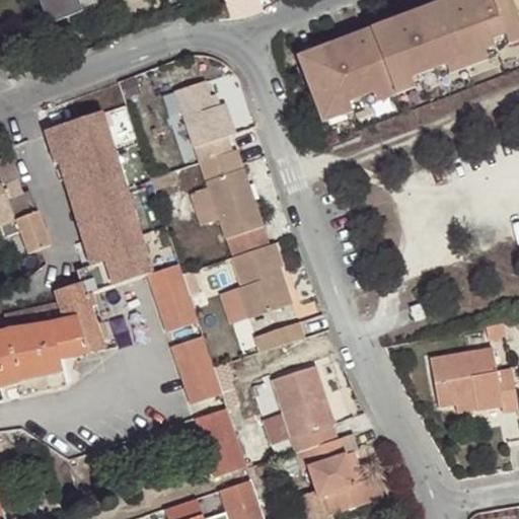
[(41,0),(52,25),(115,0),(41,0)]
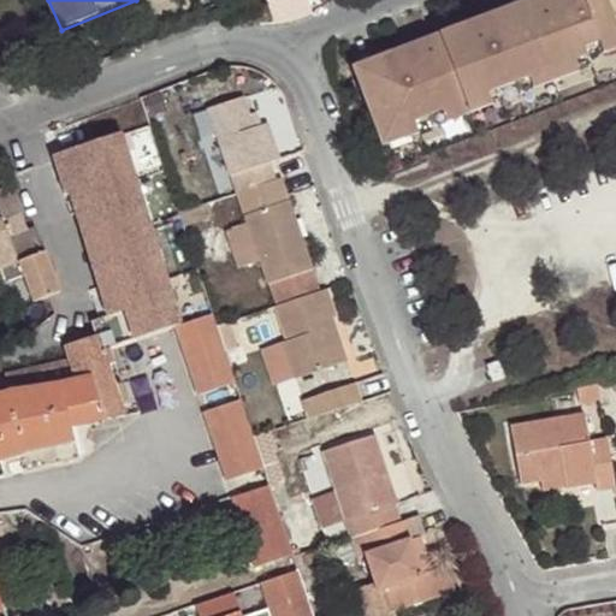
[(326,0),(270,0),(276,21),(329,7),(326,0)]
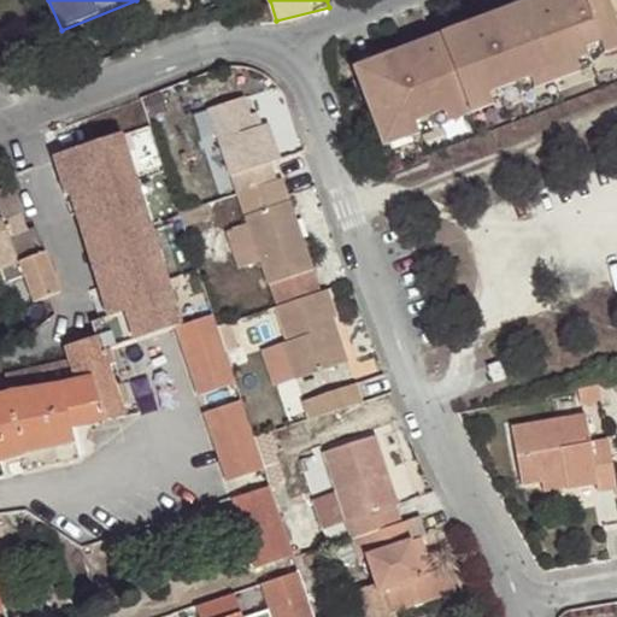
[(535,0),(516,7),(550,90),(616,64),(616,3),(616,0),(535,0)]
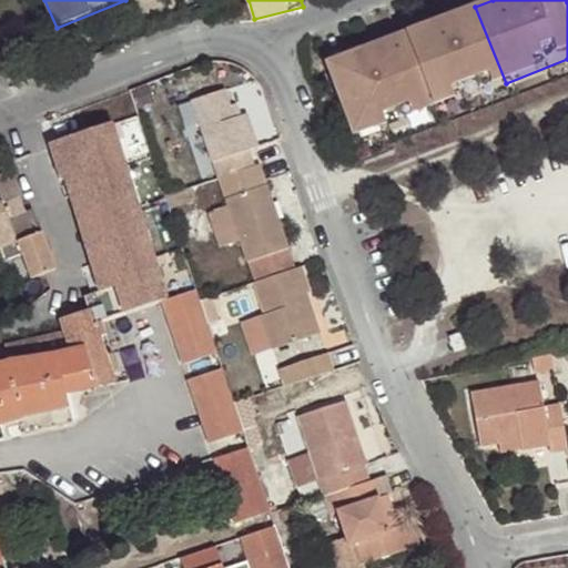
[(437,21),(395,37),(424,113),(506,83),(475,7),(437,21)]
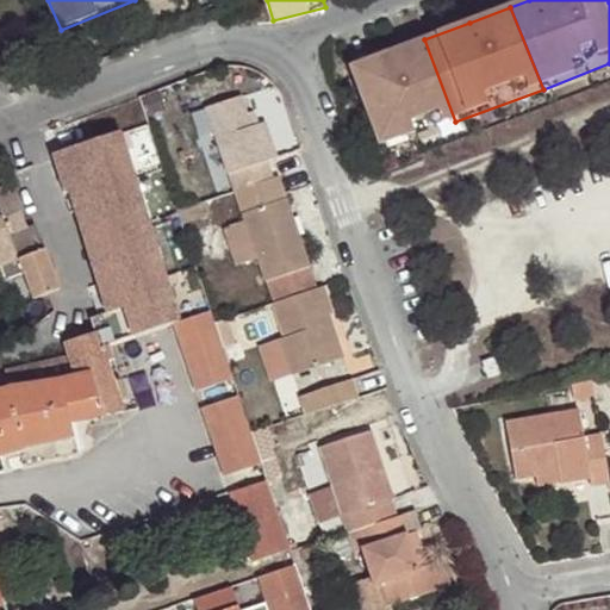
[(455,122),(424,39),(380,56),(340,70),(371,153),(455,122)]
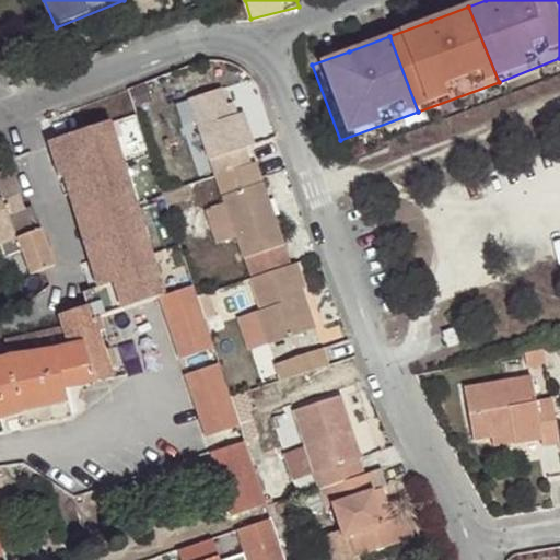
[(219,91),(187,101),(213,177),(221,174),(252,163),(247,149),(252,147),(242,115),(236,117),(229,119),(224,106),(219,91)]
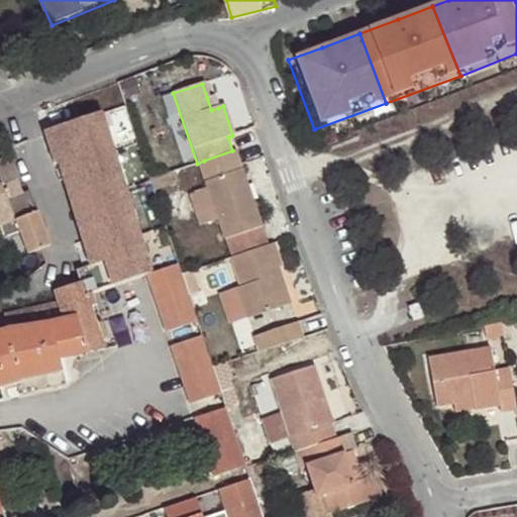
[(214,96),(207,98),(211,110),(218,108),(214,96)]
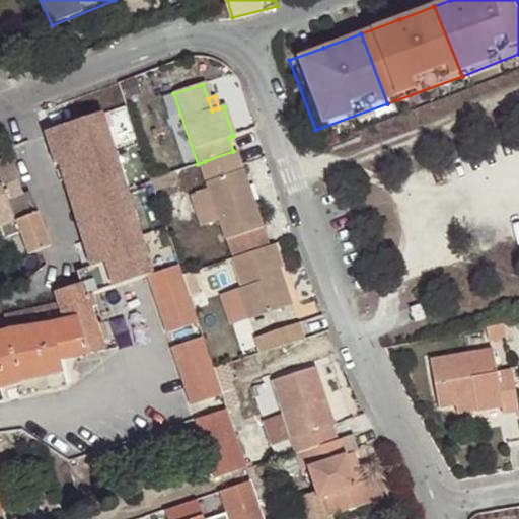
[(147,273),(153,271),(101,114),(65,126),(64,125),(43,132),(45,137),(66,131),(74,156),(103,247),(85,253),(90,267),(76,271),(80,283),(83,282),(86,292),(93,290),(147,273)]
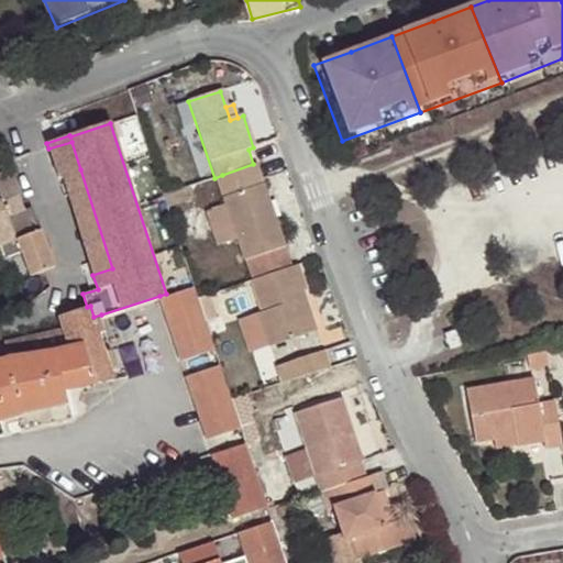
[(72,142),(48,148),(58,177),(80,169),(72,142)]
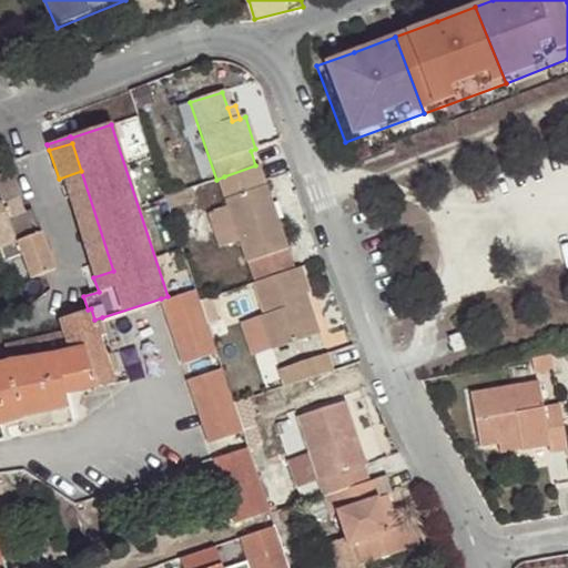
[(224,176),(224,178),(262,281),(301,267),(262,163),(255,165),(224,176)]
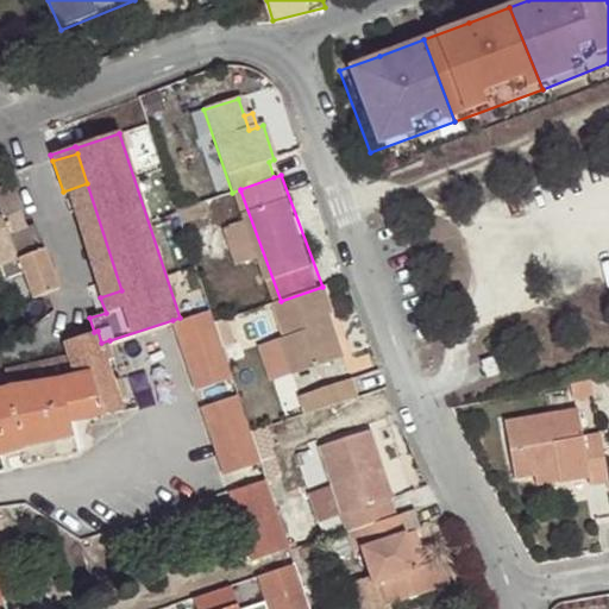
[(0,277),(0,278),(18,272),(27,300),(56,289),(32,224),(25,225),(10,183),(0,186),(0,277)]
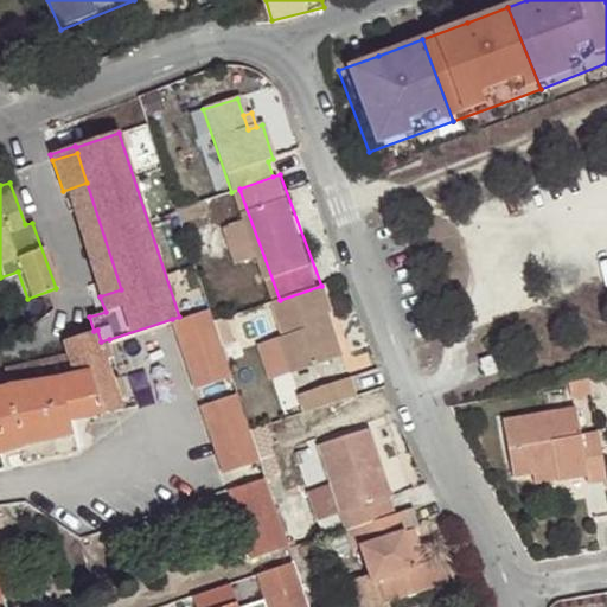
[(280,300),(269,304),(279,334),(275,336),(288,372),(342,355),(332,323),(325,325),(323,319),(330,317),(334,314),(324,285),(321,286),(280,300)]
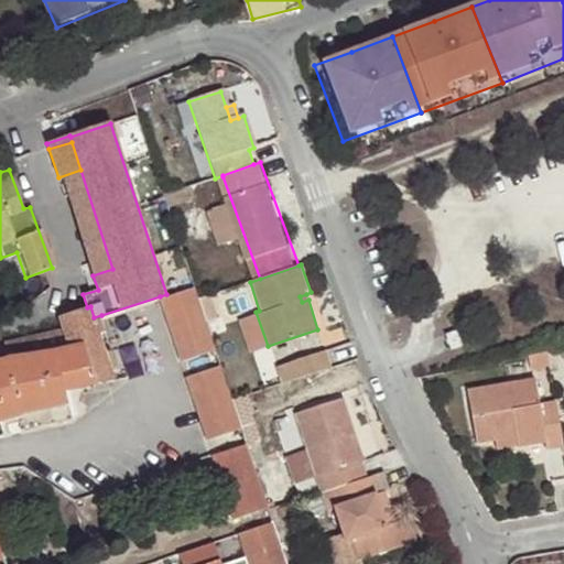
[(61,327),(1,339),(6,356),(53,348),(66,390),(112,379),(106,351),(99,333),(94,317),(90,306),(87,307),(58,316),(61,327)]
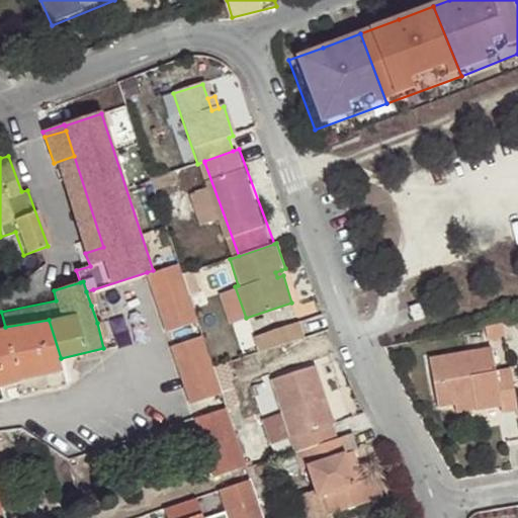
[(246,318),(235,286),(217,292),(228,324),(246,318)]
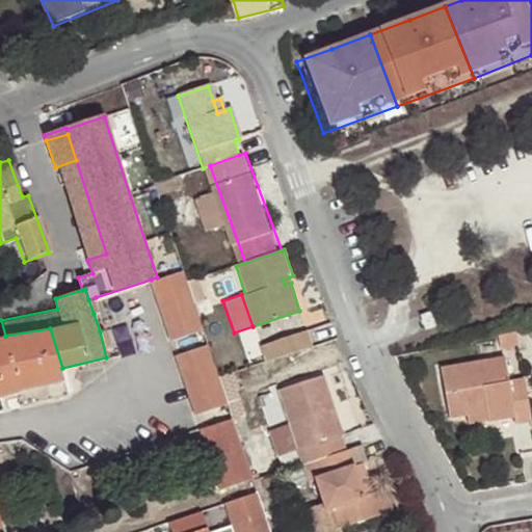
[(99,312),(96,297),(88,299),(94,314),(99,312)]
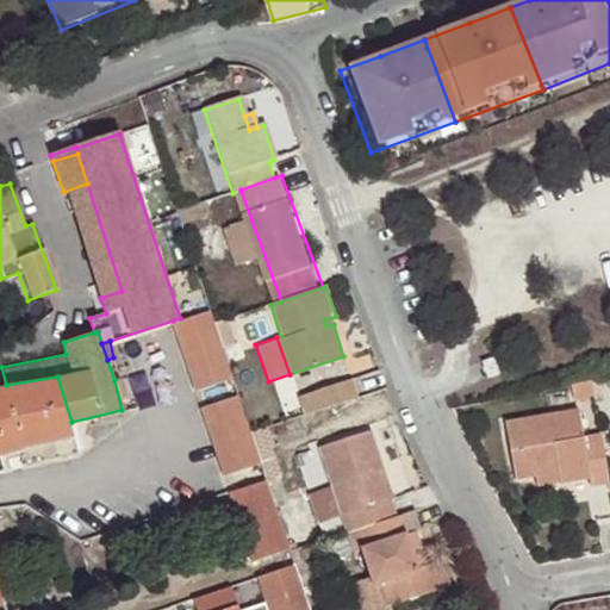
[(489,378),(502,374),(495,355),(483,361),(489,378)]
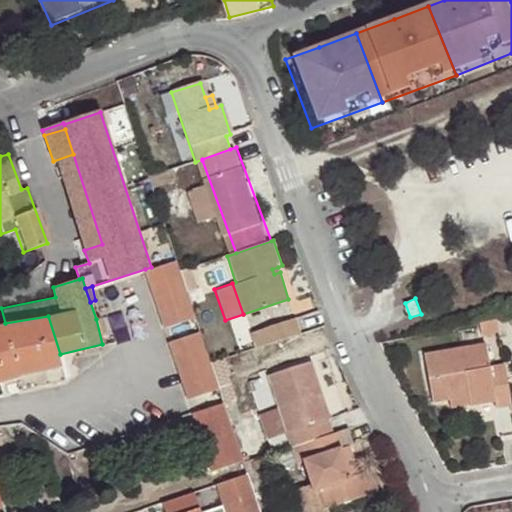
[(0,396),(2,396),(0,385),(0,378),(16,374),(20,391),(38,386),(33,370),(42,367),(47,384),(65,379),(60,354),(48,316),(5,323),(0,324),(0,396)]
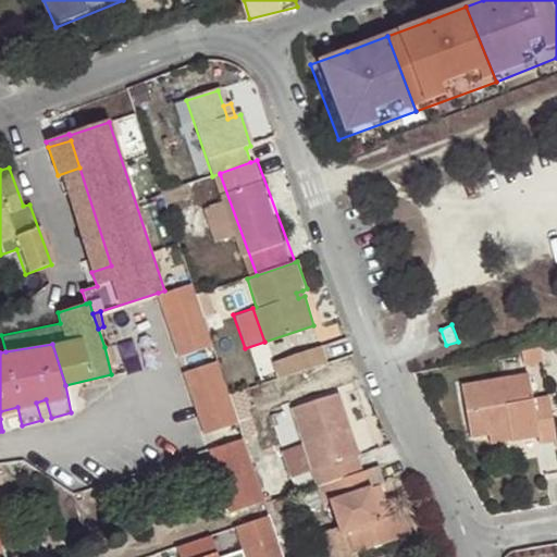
[(104,347),(111,374),(118,373),(110,346),(104,347)]
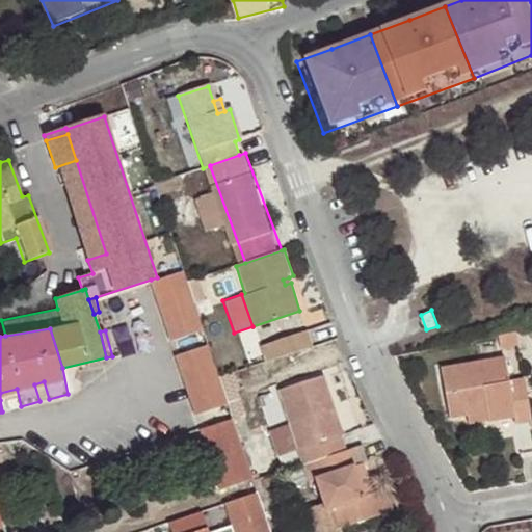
[(515,330),(498,335),(501,350),(519,347),(515,330)]
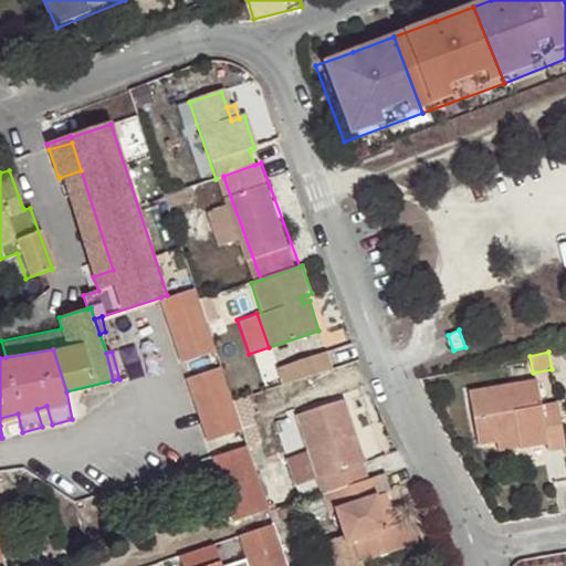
[(278,369),(282,387),(333,369),(327,353),(278,369)]
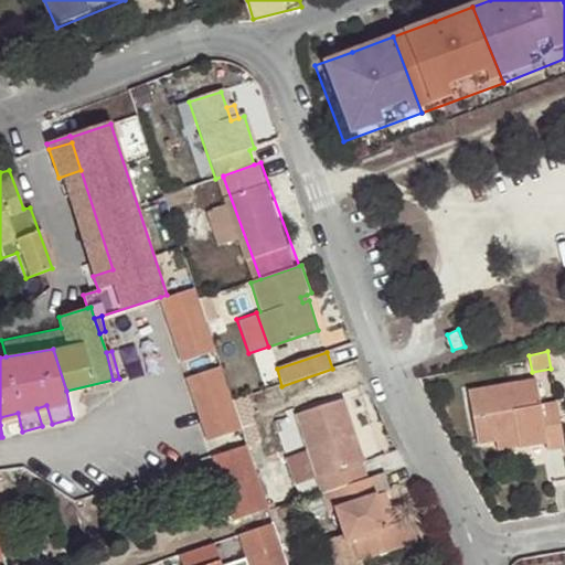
[(233,402),(222,366),(187,377),(206,439),(242,427),(234,403),(233,402)]
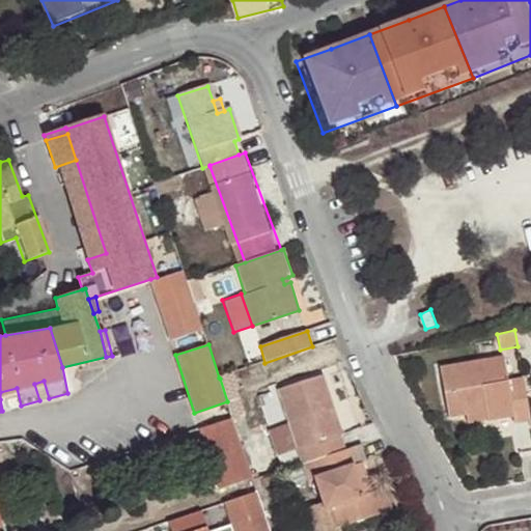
[(513,422),(530,420),(523,378),(508,379),(504,358),(440,368),(448,416),(464,414),(492,410),(493,418),(511,416),(513,422)]
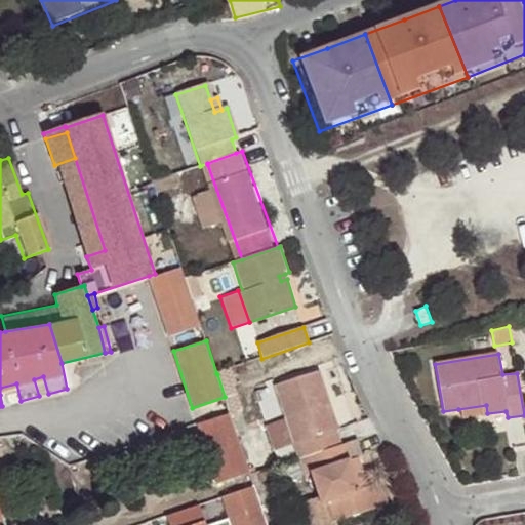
[(333,405),(321,371),(276,386),(299,460),(335,448),(339,447),(327,407),(333,405)]
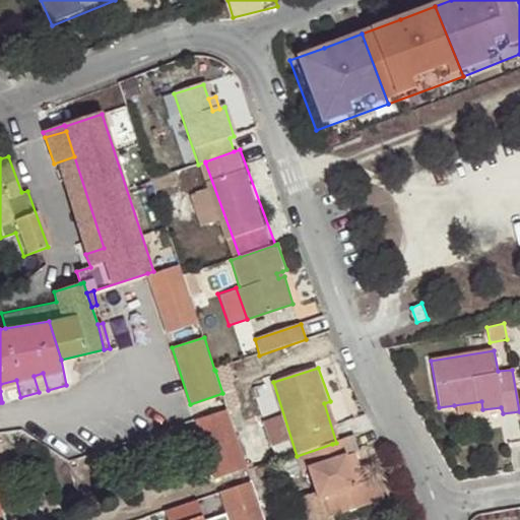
[(34,376),(39,392),(48,390),(43,373),(34,376)]
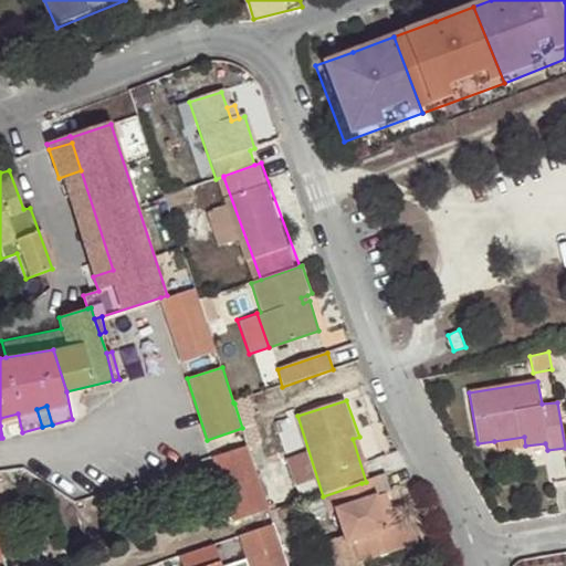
[(495,450),(525,446),(524,437),(494,441),(495,450)]
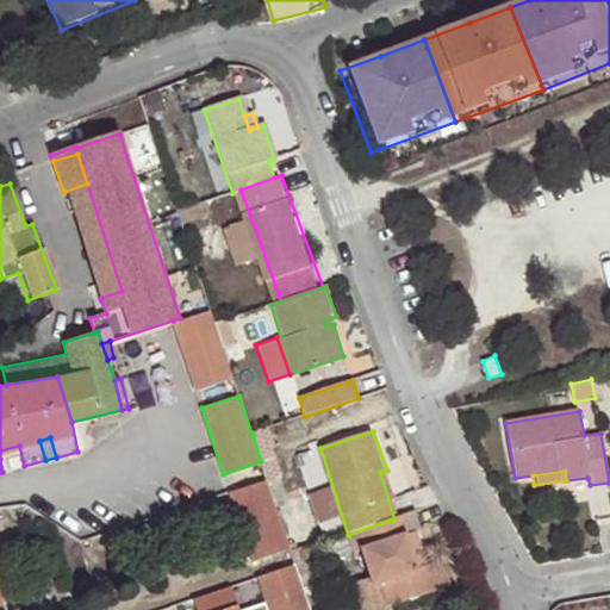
[(288,546),(267,479),(230,491),(253,558),(288,546)]
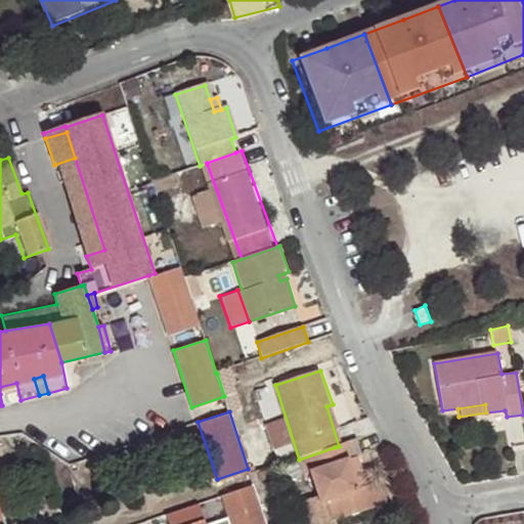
[(335,447),(299,460),(305,476),(312,474),(322,503),(326,501),(334,523),(379,507),(370,483),(366,484),(357,488),(348,462),(351,459),(346,443),(339,446),(335,447)]
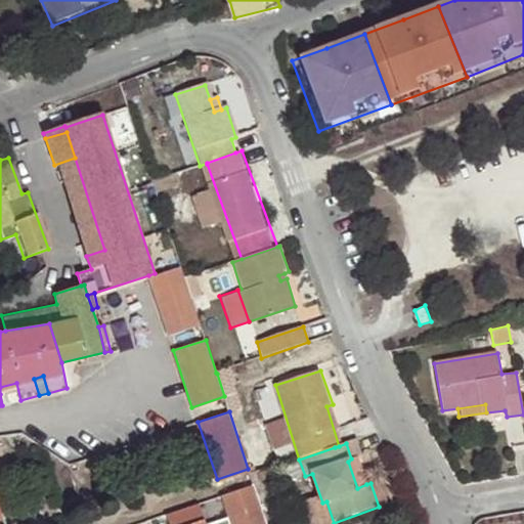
[(357,456),(351,459),(348,462),(357,488),(366,484),(357,456)]
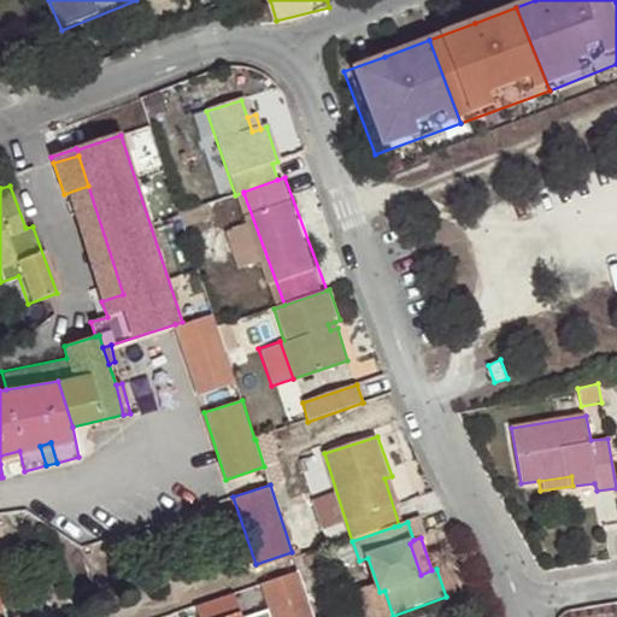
[(436,569),(446,597),(458,593),(450,565),(436,569)]
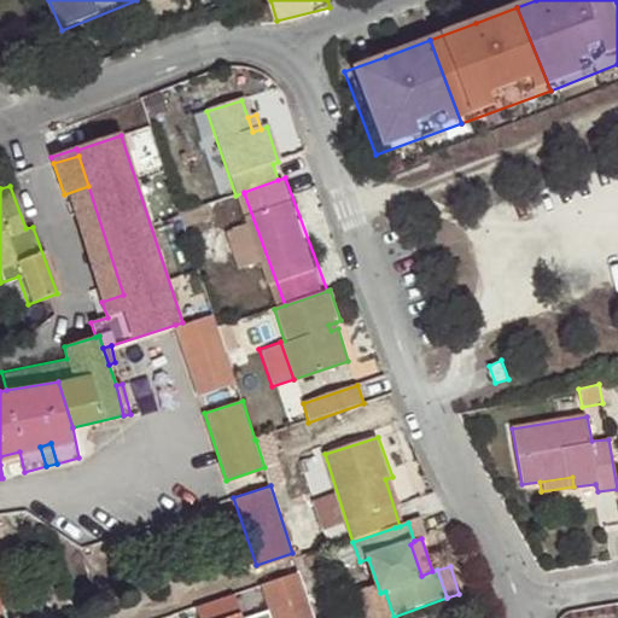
[(313,617),(299,572),(262,584),(269,611),(245,617),(243,617),(235,594),(193,607),(197,617),(313,617)]
